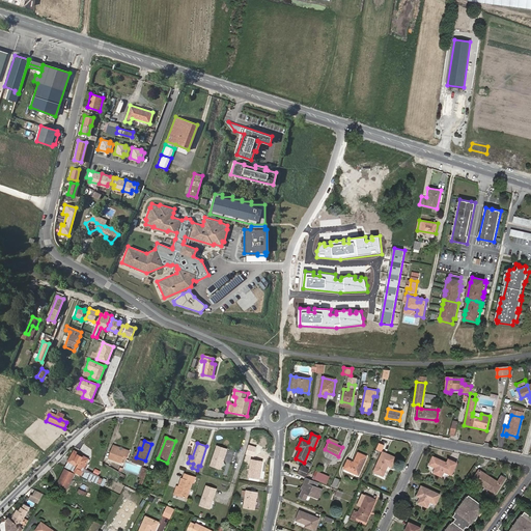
[(257,447),(249,445),(246,454),(254,456),(257,447)]
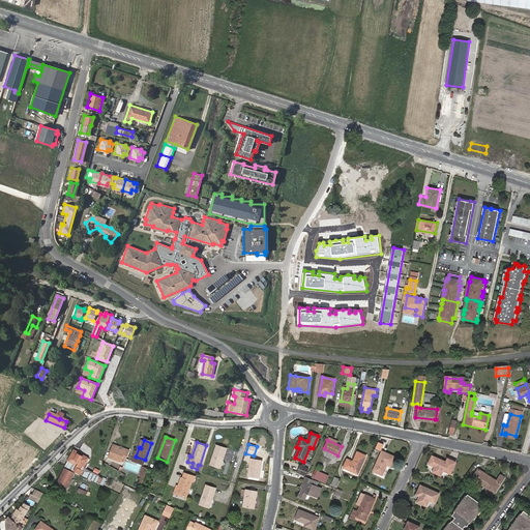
[(129,451),(113,446),(109,457),(120,461),(122,454),(127,457),(129,451)]
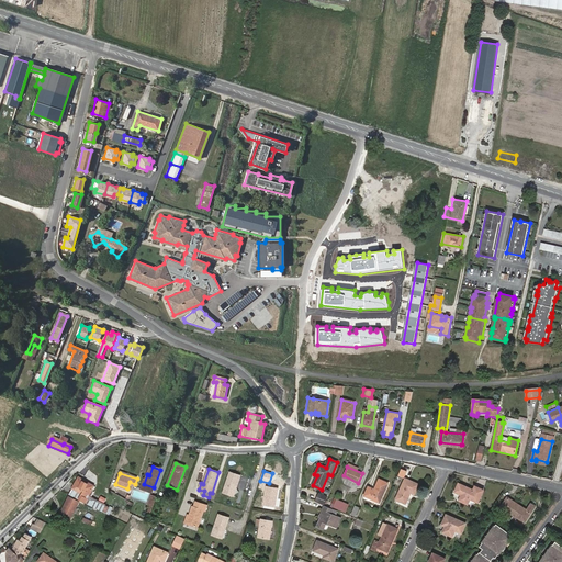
[(234,497),(240,476),(232,473),(224,494),(234,497)]
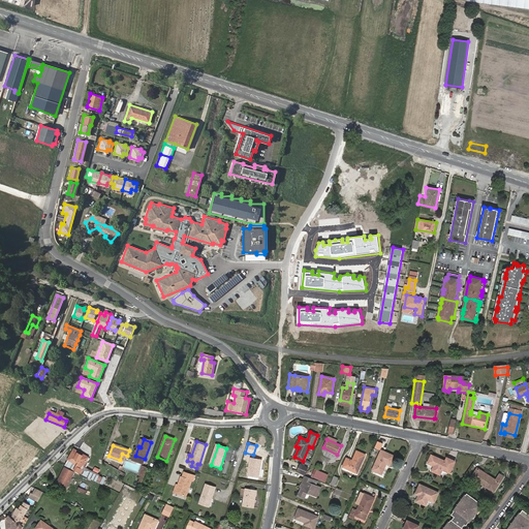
[(78,465),(74,470),(82,474),(85,469),(87,464),(86,464),(89,458),(74,450),(69,461),(72,463),(78,465)]
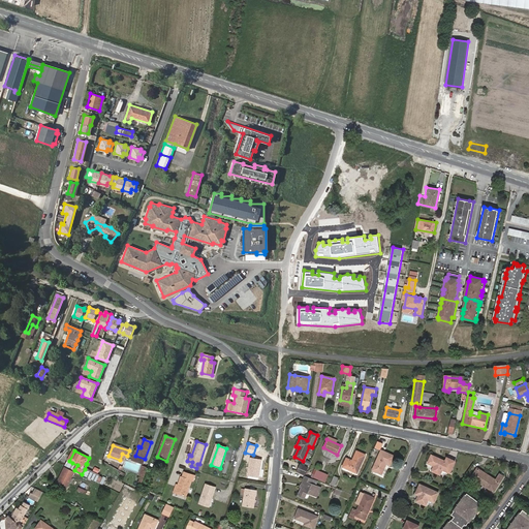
[(390,465),(394,457),(381,450),(373,470),(381,474),(386,464),(390,465)]
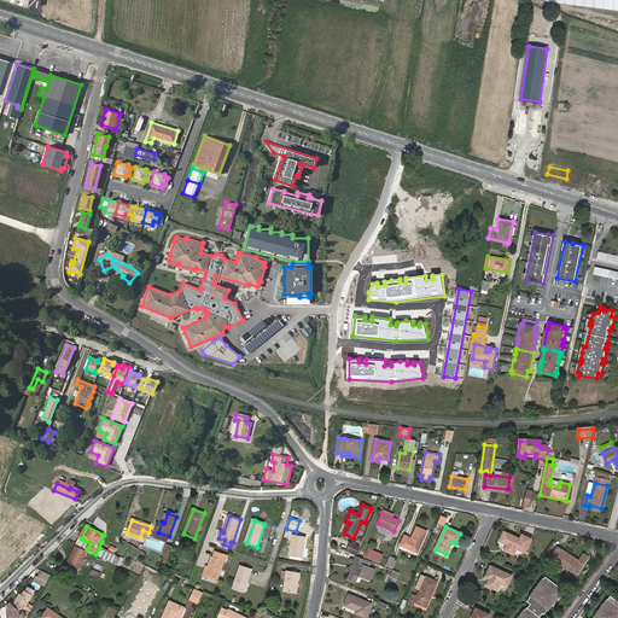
[(417,552),(426,531),(417,528),(412,538),(406,536),(401,546),(417,552)]
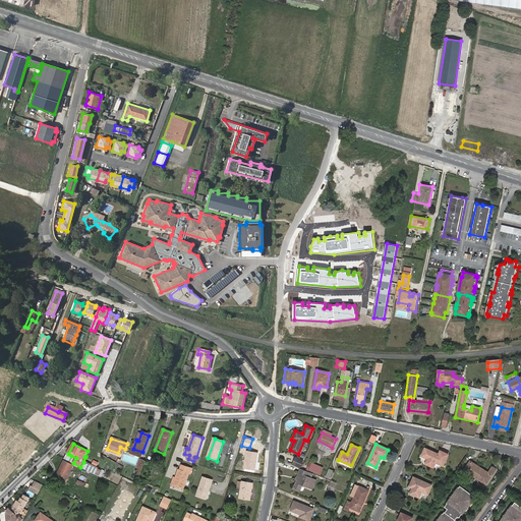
[(142,452),(133,449),(132,453),(141,457),(142,452)]
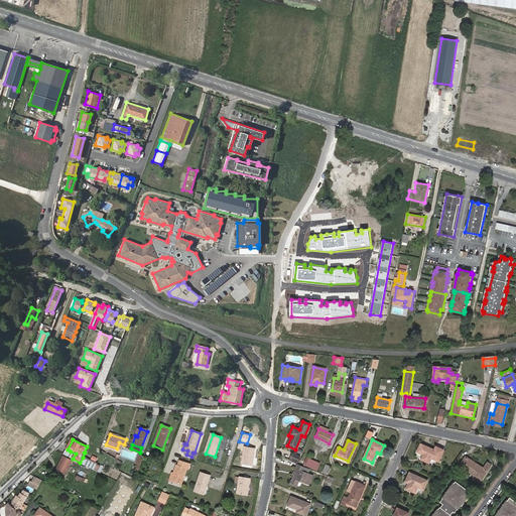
[(436,446),(434,450),(421,444),(417,452),(423,455),(422,460),(429,463),(431,458),(438,462),(443,449),(436,446)]
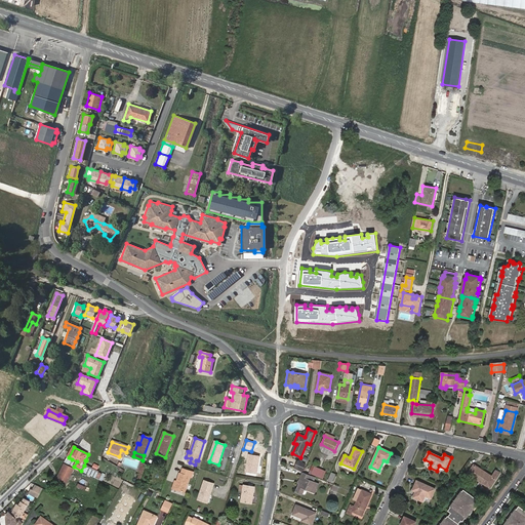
[(246,471),(256,473),(259,456),(249,454),(246,471)]
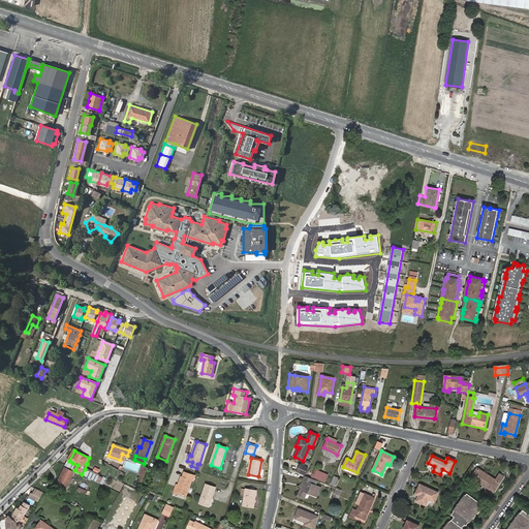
[(298,473),(300,473),(305,476),(308,468),(303,466),(301,465),(298,473)]
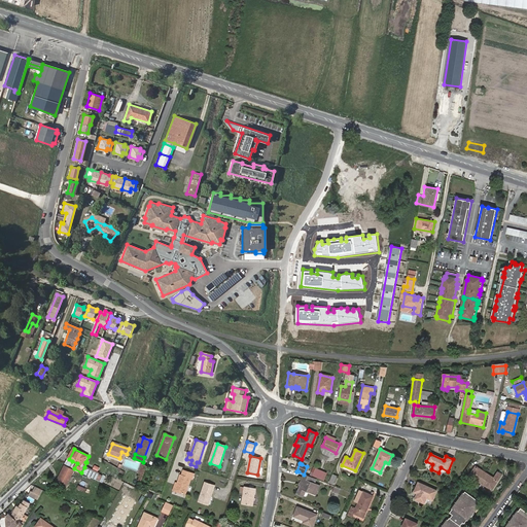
[(62,473),(72,479),(75,472),(75,471),(65,466),(62,473)]
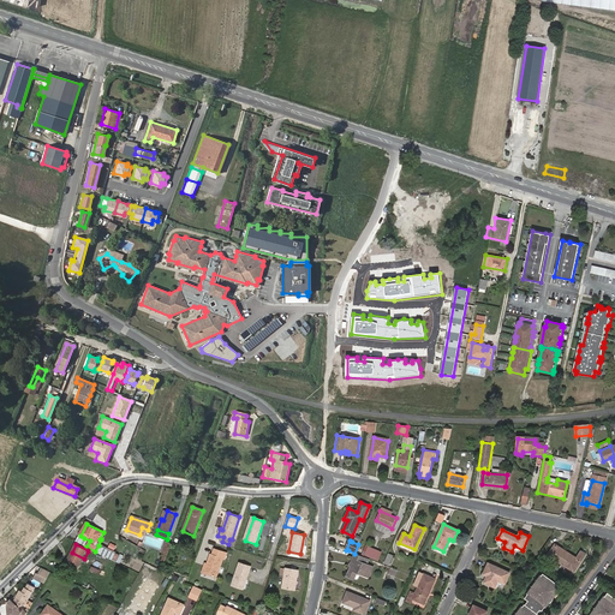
[(555,544),(549,555),(574,572),(586,554),(581,551),(577,557),(555,544)]
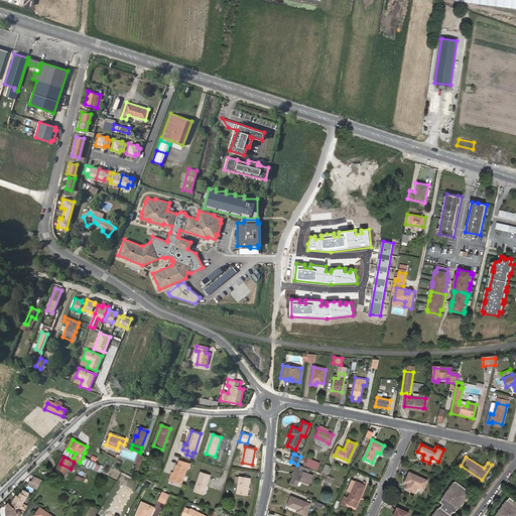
[(95,471),(98,465),(83,458),(80,463),(95,471)]
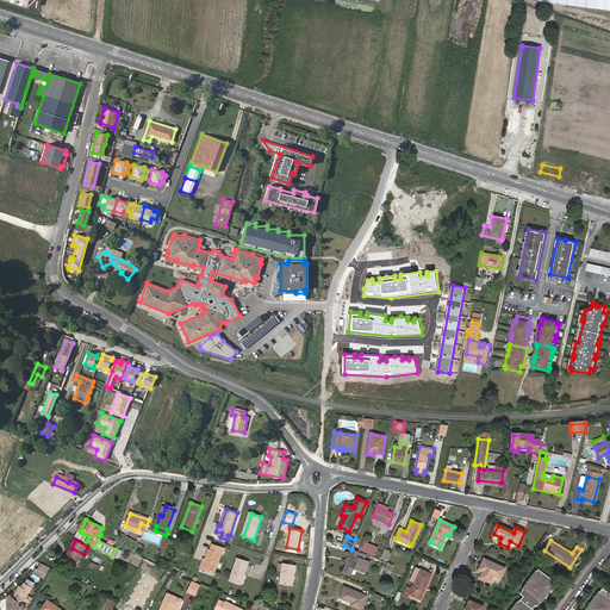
[(374,555),(377,548),(366,542),(362,551),(374,555)]
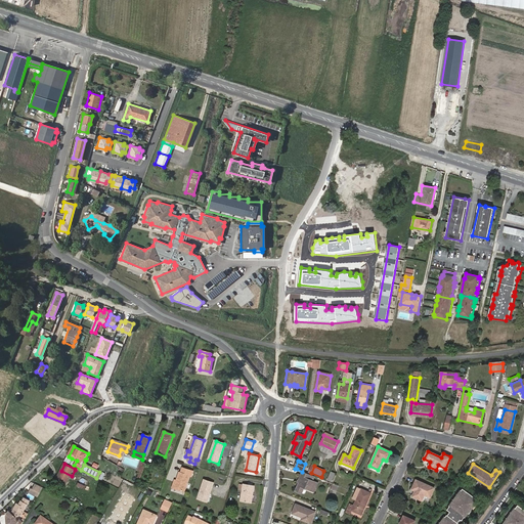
[(177,479),(174,487),(185,491),(190,475),(192,476),(193,471),(183,467),(181,471),(180,471),(177,479)]
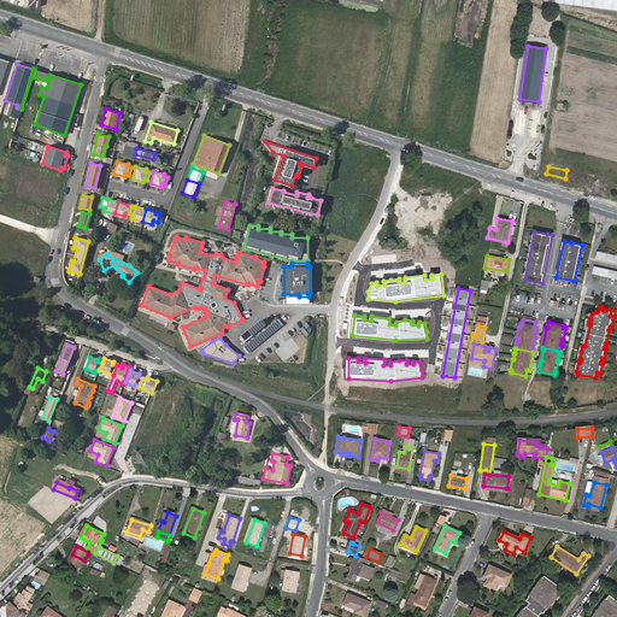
[(69,560),(81,566),(84,560),(72,554),(69,560)]
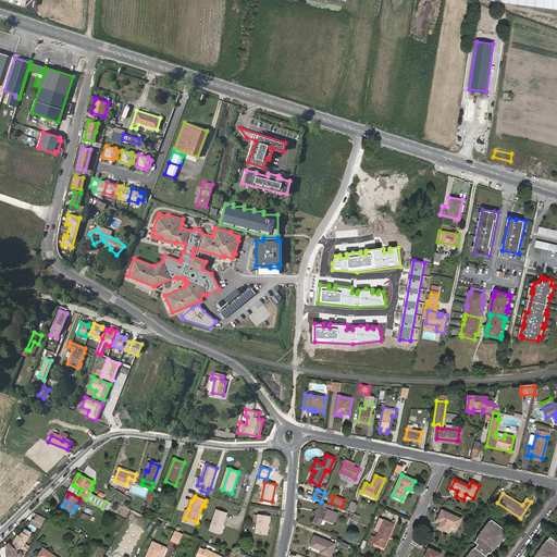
[(327,509),(329,505),(321,502),(317,511),(318,512),(313,521),(320,524),(323,518),(334,522),(337,514),(327,509)]
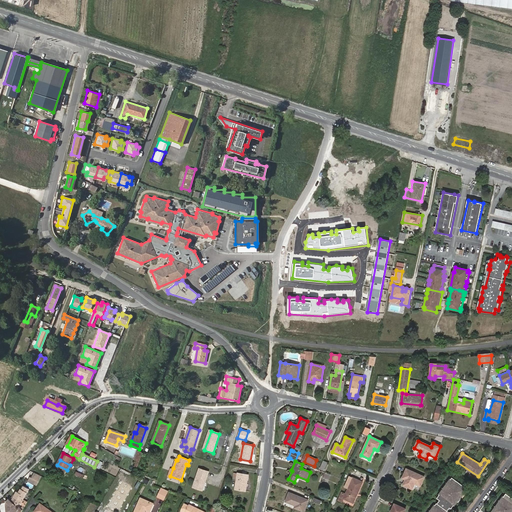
[(194,488),(203,491),(209,472),(200,469),(194,488)]
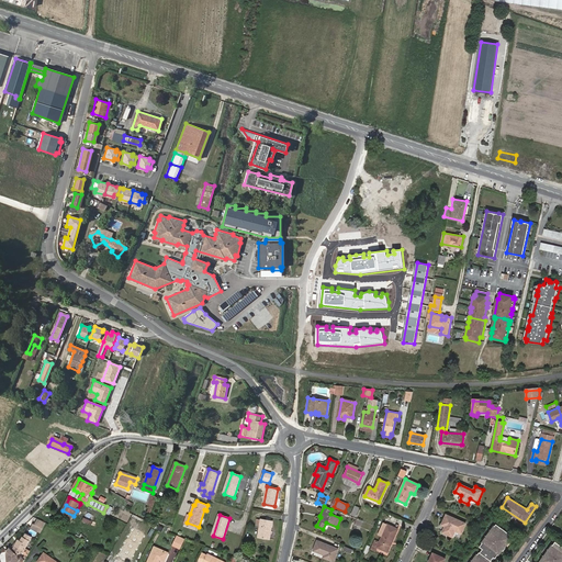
[(461,534),(465,524),(447,515),(442,525),(446,527),(442,532),(452,537),(456,530),(461,534)]
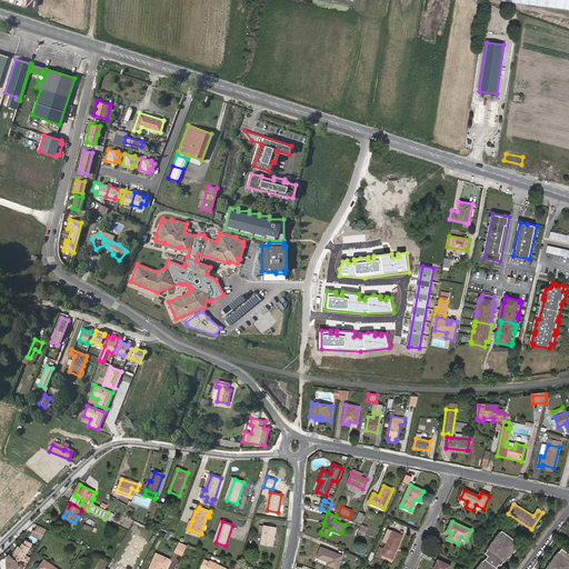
[(39,526),(37,531),(45,536),(47,530),(39,526)]
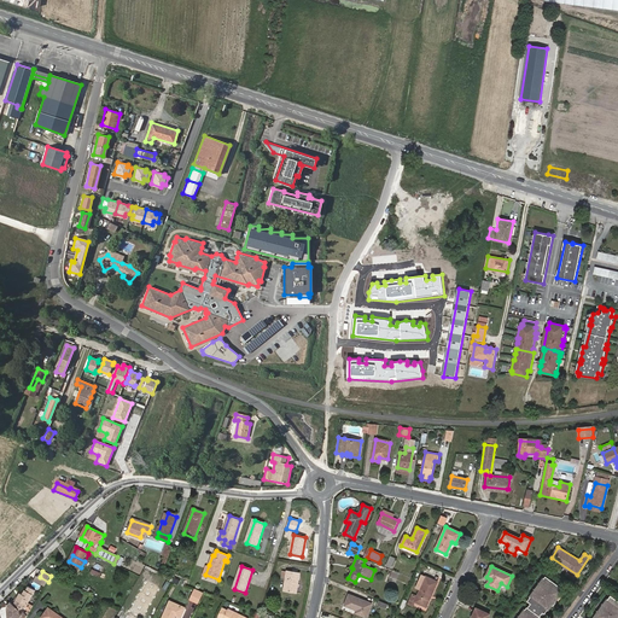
[(292,583),(298,584),(301,573),(287,572),(285,592),(289,593),(292,583)]
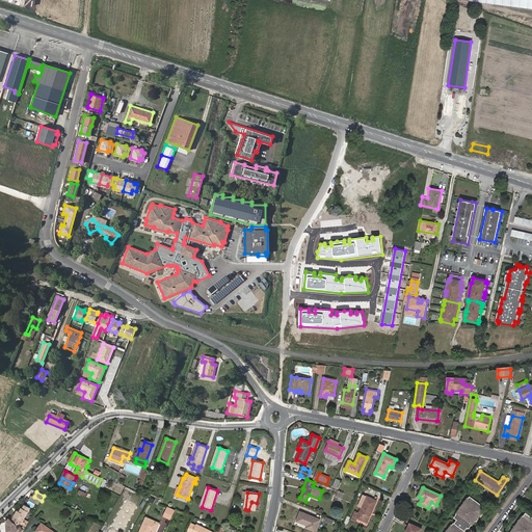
[(34,497),(32,496),(30,500),(40,505),(42,501),(34,497)]
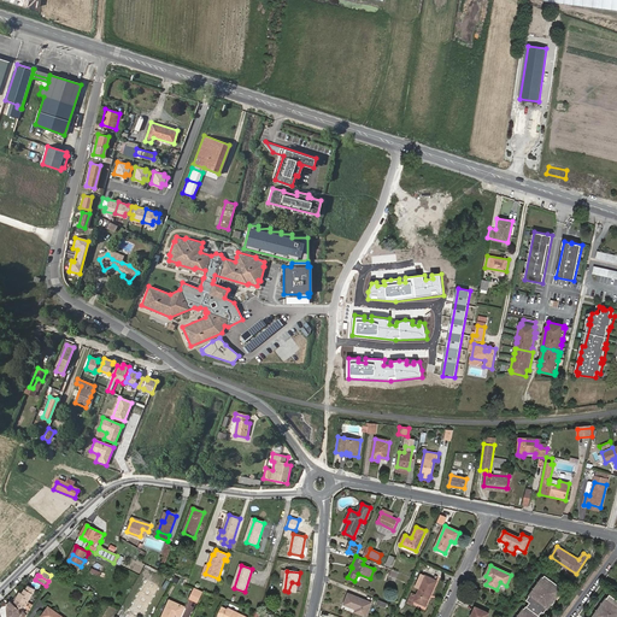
[(541,616),(539,616),(542,611),(544,612),(562,588),(545,575),(527,600),(530,603),(527,606),(517,616),(541,616)]
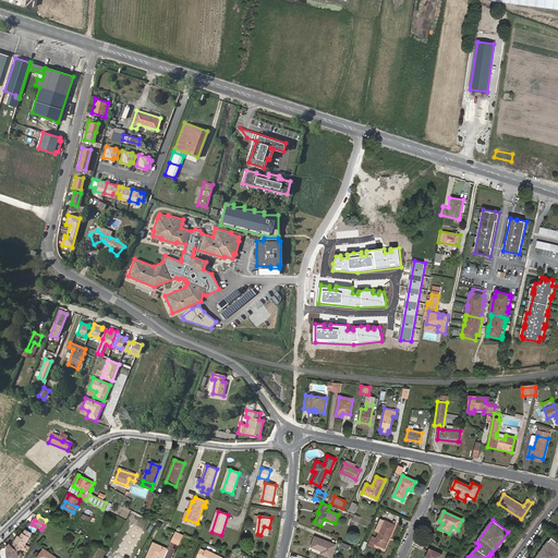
[(371,542),(375,543),(385,547),(395,525),(385,521),(377,538),(373,536),(371,542)]
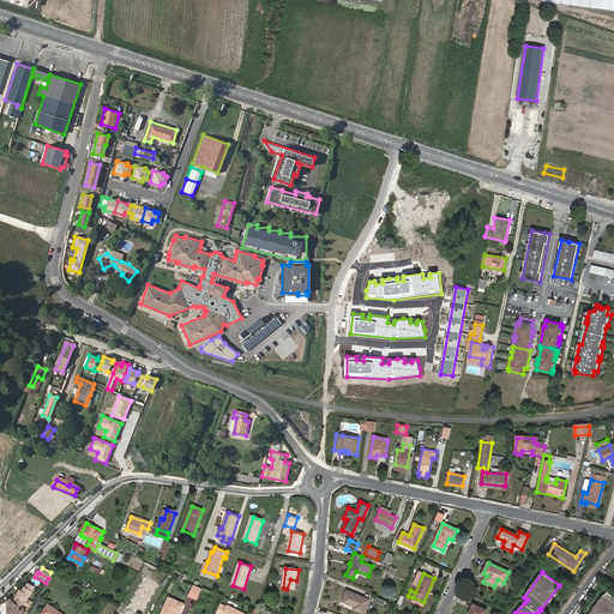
[(295,590),(296,581),(290,579),(287,589),(295,590)]
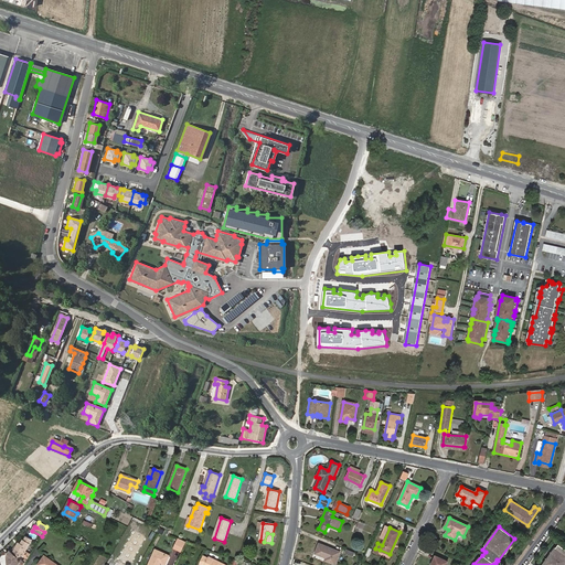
[(13,553),(18,557),(19,558),(23,557),(28,561),(31,555),(27,552),(33,541),(27,537),(24,541),(23,541),(21,544),(19,543),(13,553)]
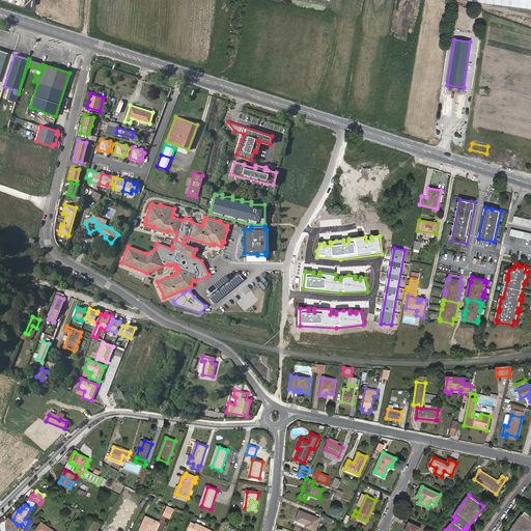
[(175,509),(165,505),(162,514),(171,519),(175,509)]
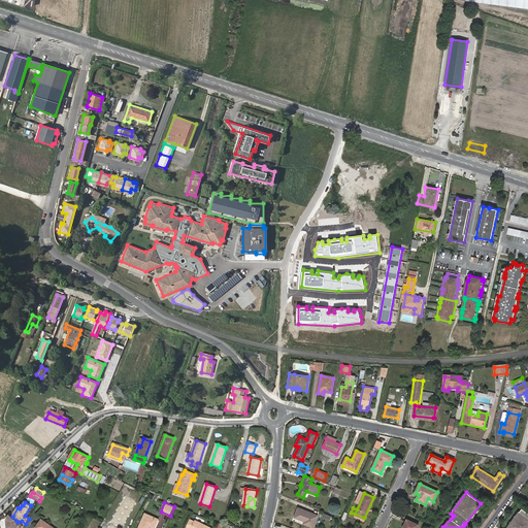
[(312,527),(318,516),(298,508),(294,517),(304,521),(303,524),(312,527)]
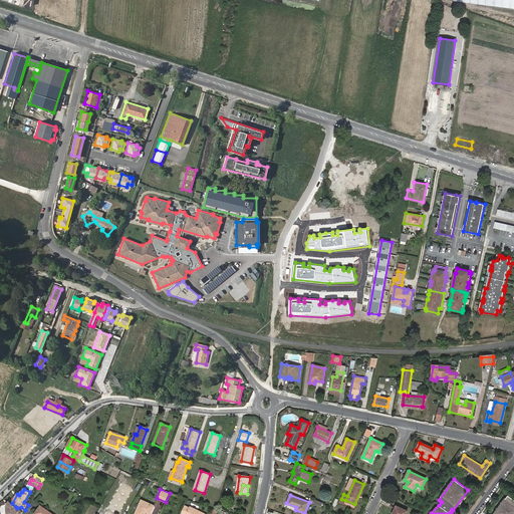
[(513,513),(513,499),(508,496),(494,513),(513,513)]
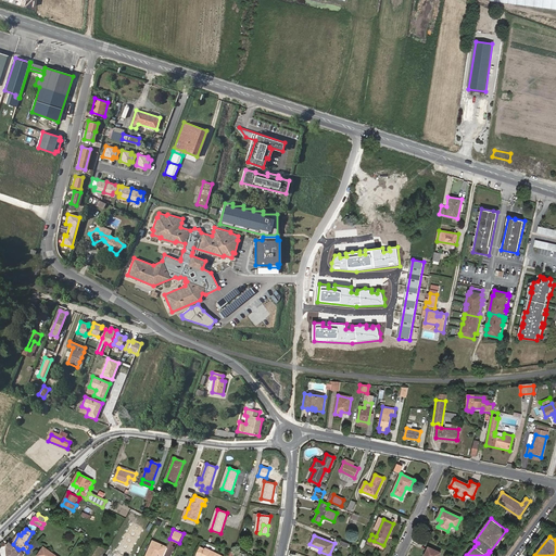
[(12,555),(15,552),(17,548),(13,544),(11,543),(8,546),(7,548),(8,555),(12,555)]
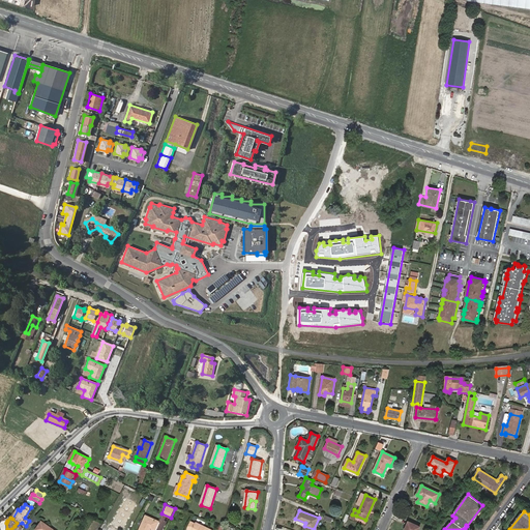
[(147,519),(141,529),(152,529),(156,524),(147,519)]
